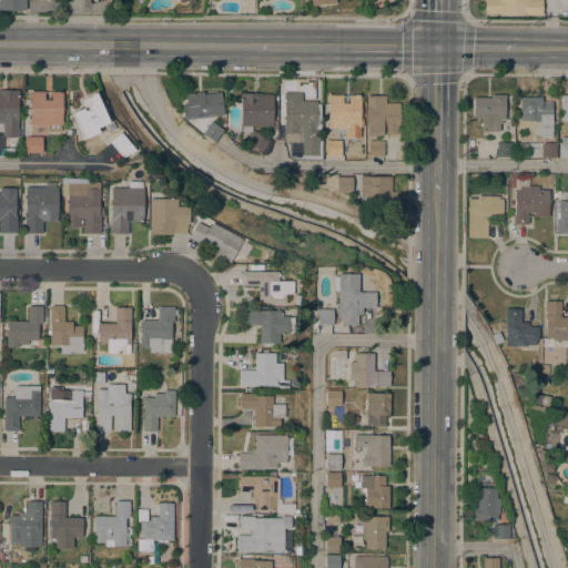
[(0,0),(24,0),(24,10),(0,10),(0,0)]
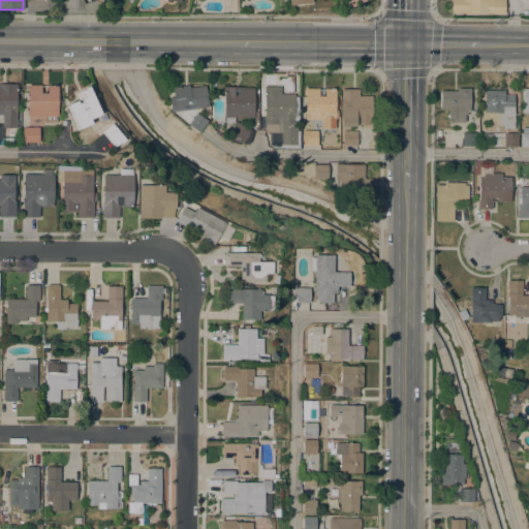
[(504,0),(504,14),(490,13),(462,13),(462,12),(452,12),(452,0),(504,0)]
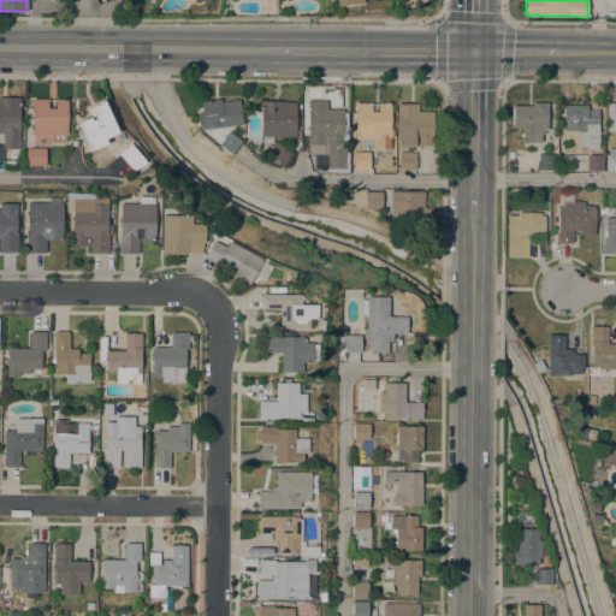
[(3,161),(0,161),(0,146),(3,146),(3,134),(0,134),(0,98),(21,98),(21,105),(19,105),(19,131),(19,148),(3,148),(3,161)]
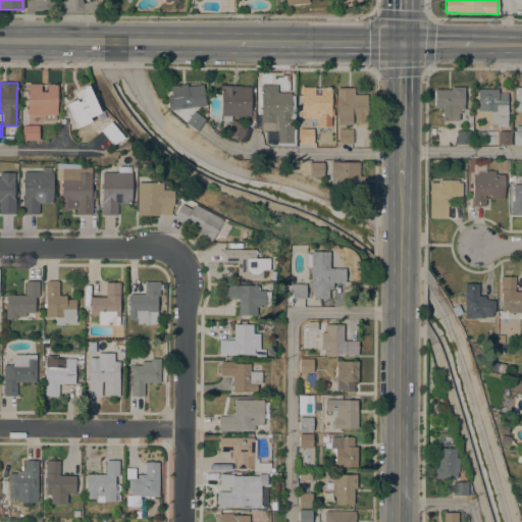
[(28,84),(57,84),(57,114),(56,114),(56,120),(44,119),(44,114),(28,114),(28,84)]
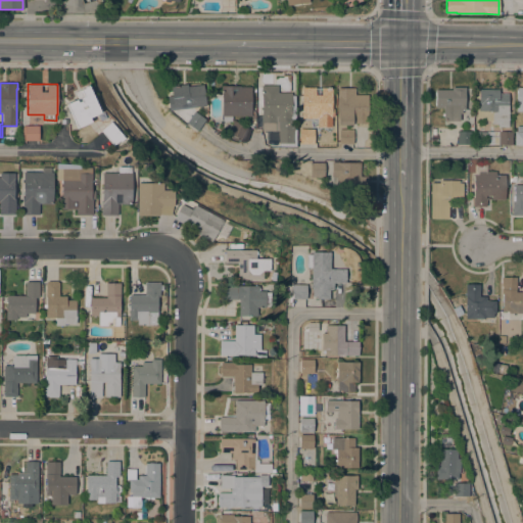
[(205,120),(196,131),(186,123),(187,122),(172,110),(169,110),(168,96),(172,95),(171,86),(187,84),(187,87),(203,85),(205,105),(194,107),(195,111),(205,120)]
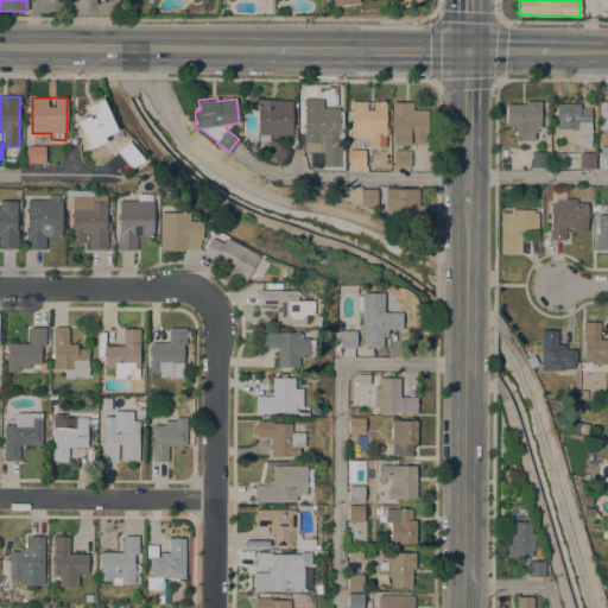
[(92,114),(88,107),(100,102),(99,100),(102,99),(116,131),(103,137),(106,141),(89,149),(77,121),(92,114)]
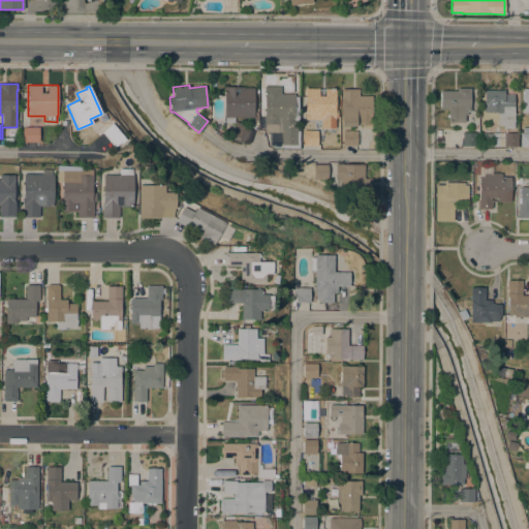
[(265,131),(265,86),(281,87),(281,93),(294,93),(294,96),(298,96),(298,120),(297,120),(297,130),(299,130),(299,148),(281,148),(281,131),(265,131)]
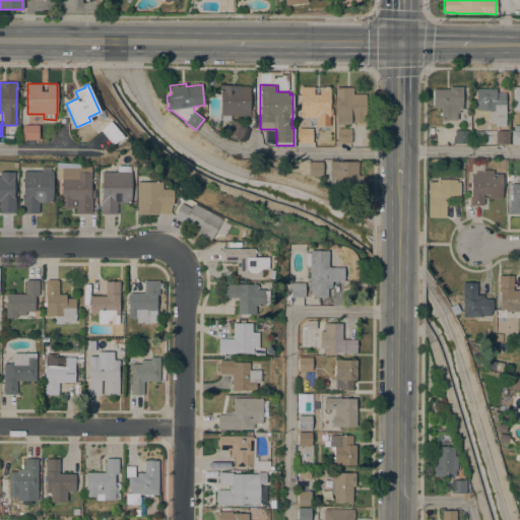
[(240,85),(240,86),(250,86),(249,115),(231,115),(231,120),(221,120),(221,115),(219,115),(220,85),(240,85)]
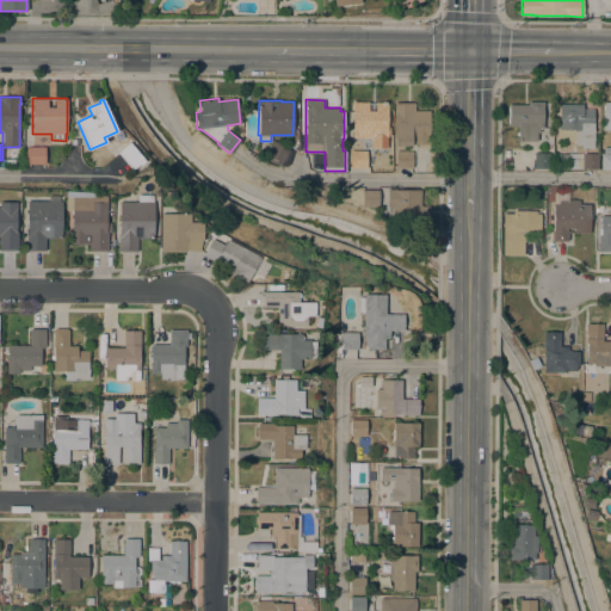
[(353,102),(369,102),(369,111),(375,111),(375,102),(388,102),(387,139),(386,139),(386,144),(375,144),(375,139),(353,137),(353,102)]
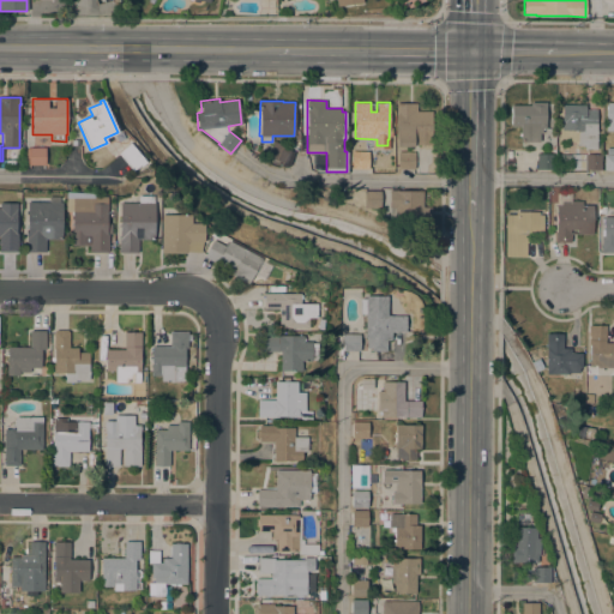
[(530,104),(530,102),(546,102),(546,128),(543,128),(543,130),(542,130),(542,133),(540,133),(540,142),(521,142),(521,126),(511,126),(511,104),(530,104)]
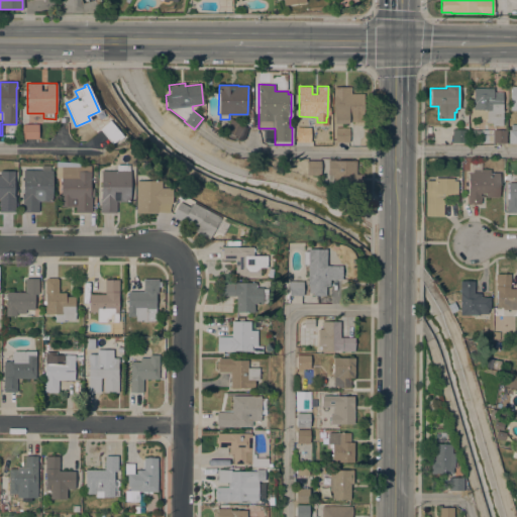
[(364,94),(364,122),(347,121),(347,123),(334,123),(334,94),(334,87),(350,87),(350,94),(364,94)]
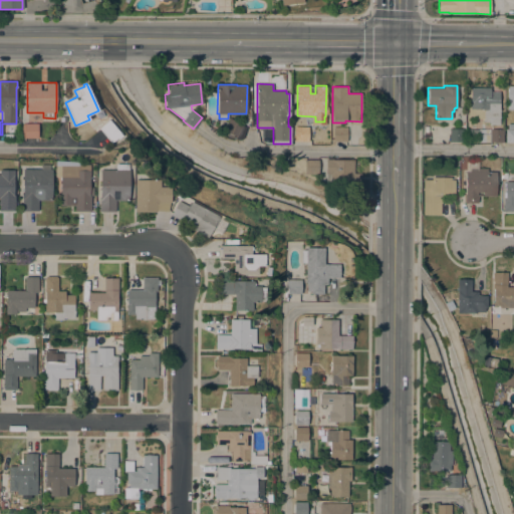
[(466,118),(467,88),(470,88),(470,87),(490,87),(490,91),(500,91),(499,124),(490,124),(490,121),(484,121),(484,118),(472,118),(466,118)]
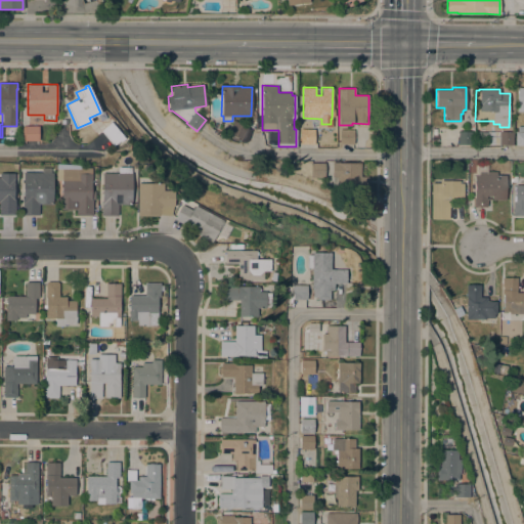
[(247,126),(242,139),(238,137),(237,141),(229,138),(231,134),(228,133),(233,121),(247,126)]
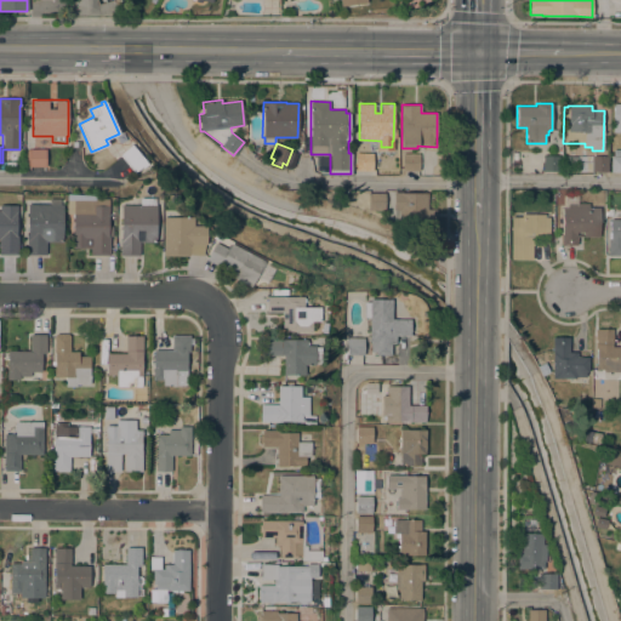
[(147,164),(142,167),(141,166),(135,172),(119,154),(131,144),(147,164)]
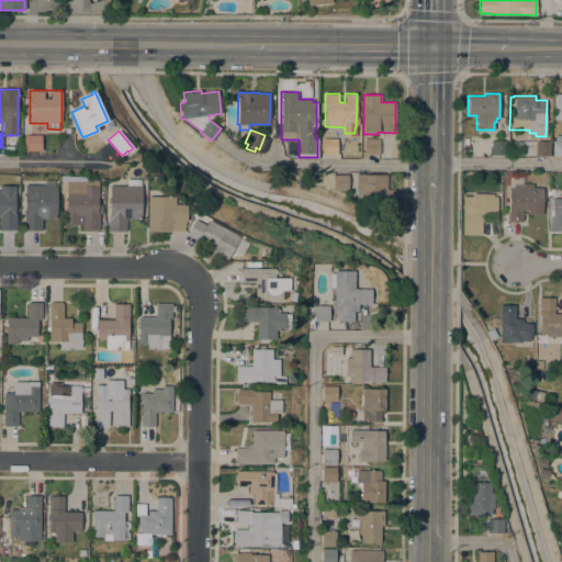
[(42,135),(42,150),(26,150),(26,149),(24,149),(24,135),(26,135),(42,135)]
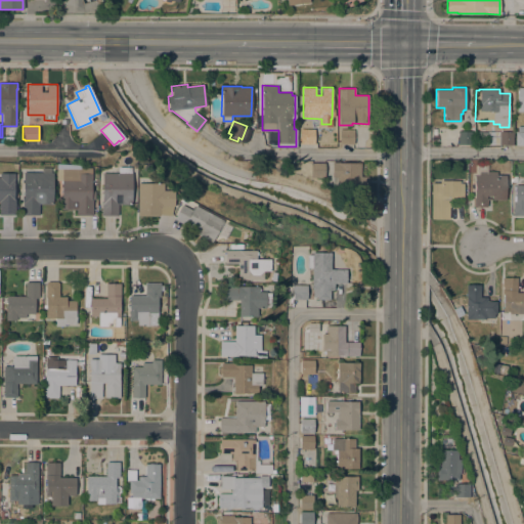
[(515,145),(523,144),(523,126),(515,127),(515,145)]
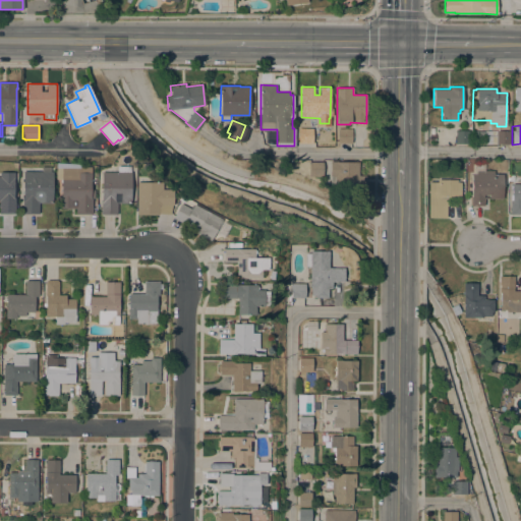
[(312,143),(298,142),(299,128),(312,128),(312,143)]
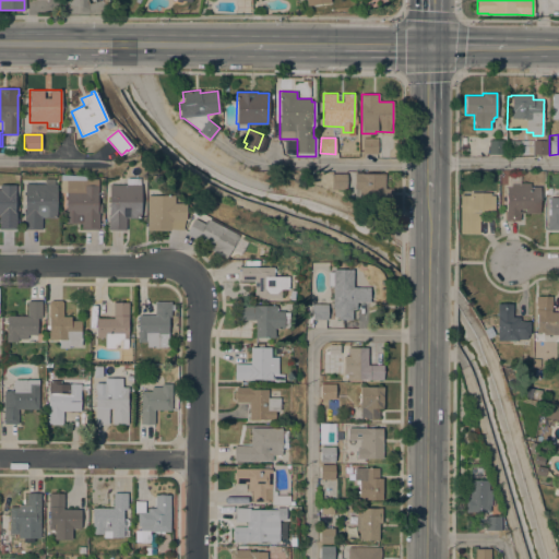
[(363,154),(363,138),(377,138),(377,154),(363,154)]
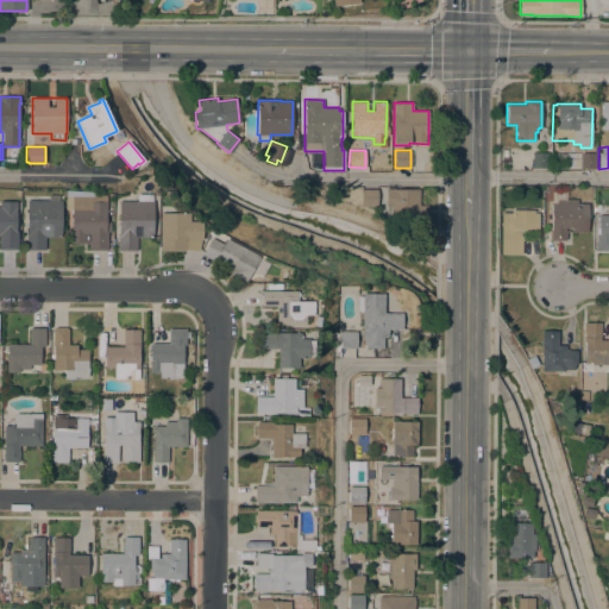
[(533,168),(533,158),(531,158),(531,154),(533,154),(533,152),(548,152),(548,168),(533,168)]
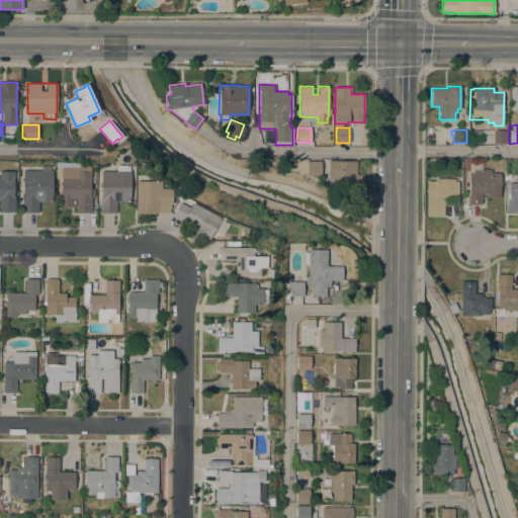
[(507,130),(507,143),(481,143),(481,137),(469,137),(469,131),(481,131),(481,130),(493,130),(507,130)]
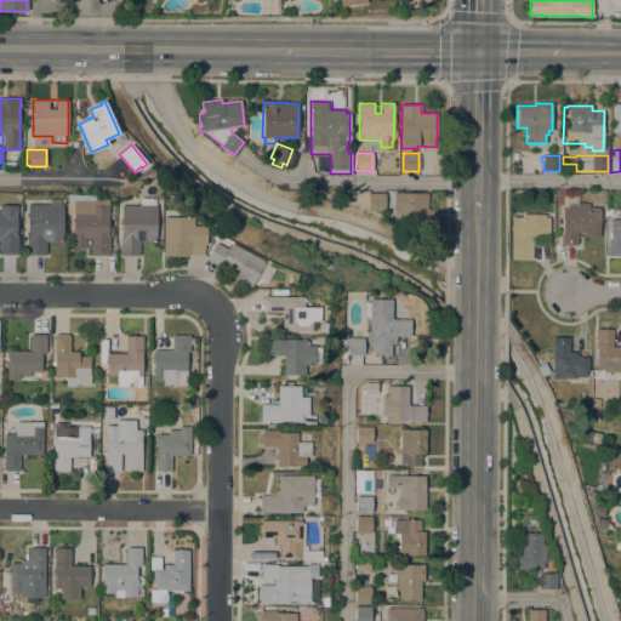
[(143,182),(154,182),(154,194),(143,194),(143,182)]
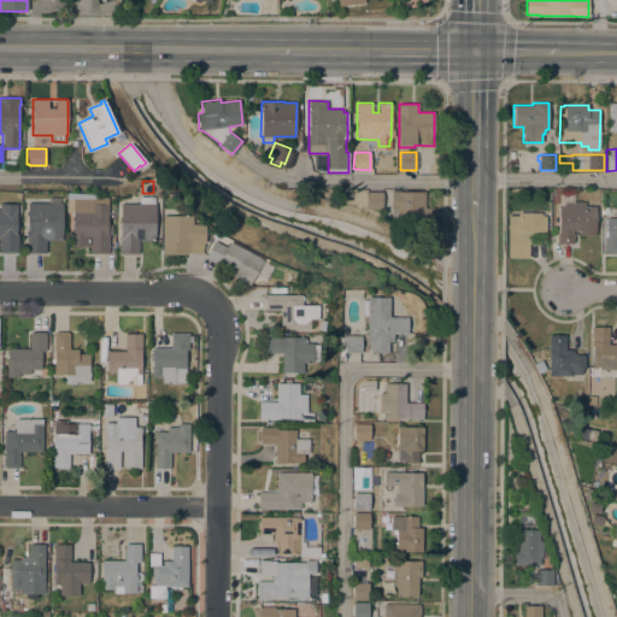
[(382,209),(365,209),(366,192),(382,192),(382,209)]
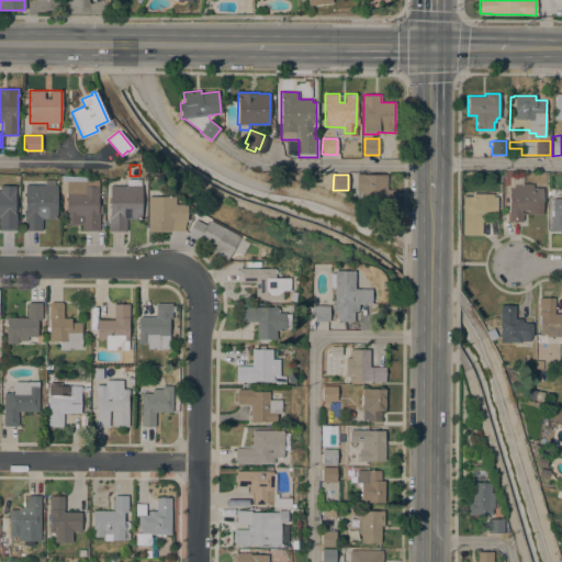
[(388,175),(388,189),(395,189),(395,206),(361,206),(361,189),(356,189),(356,175),(388,175)]
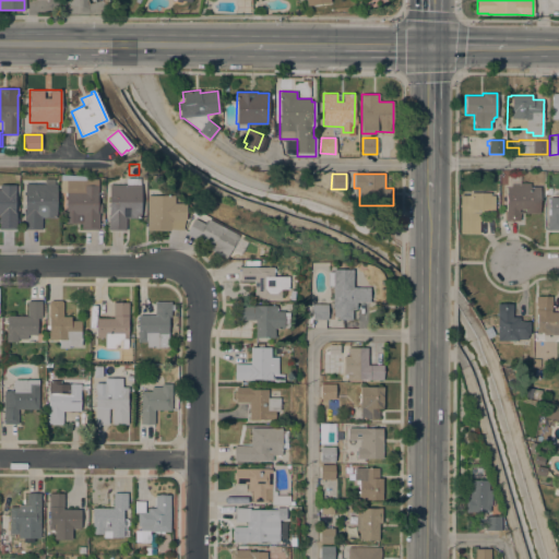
[(126,185),(126,178),(140,178),(140,185),(140,217),(126,217),(126,230),(108,229),(108,214),(109,214),(109,185),(126,185)]
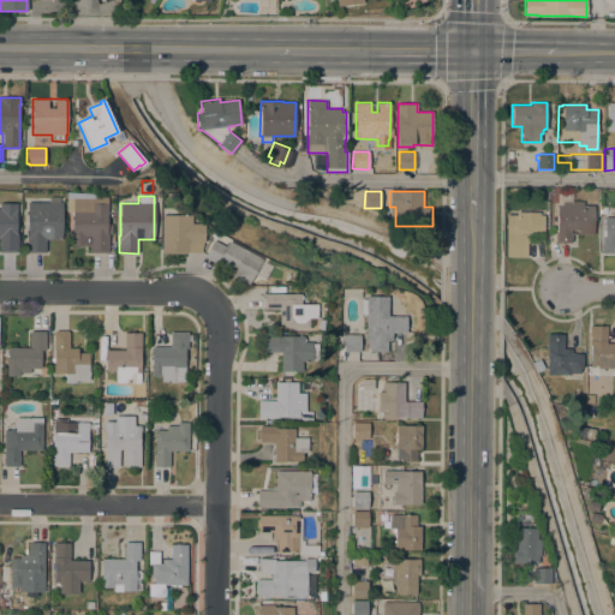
[(48,202),(49,197),(59,197),(59,202),(63,202),(61,239),(46,239),(46,252),(27,252),(27,236),(28,236),(28,202),(48,202)]
